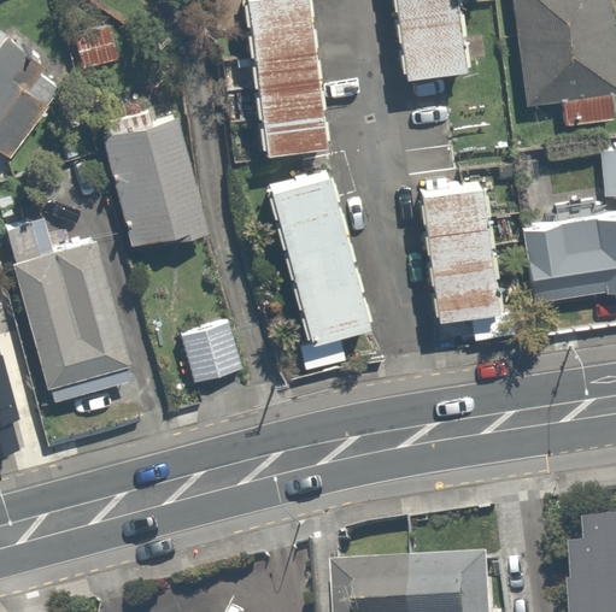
[(242,0),(264,156),(332,147),(312,0),(242,0)]
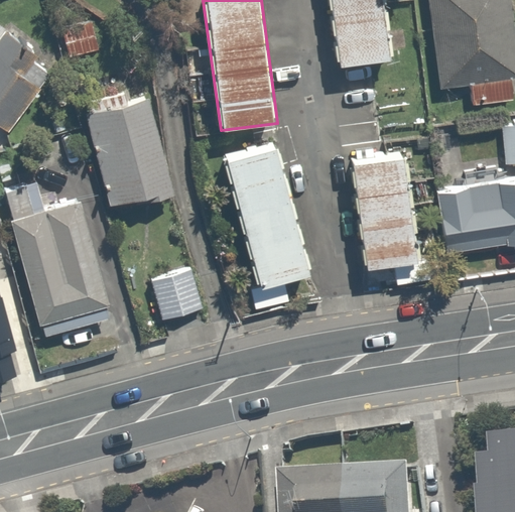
[(386,0),(330,0),(339,69),(395,61),(386,0)]
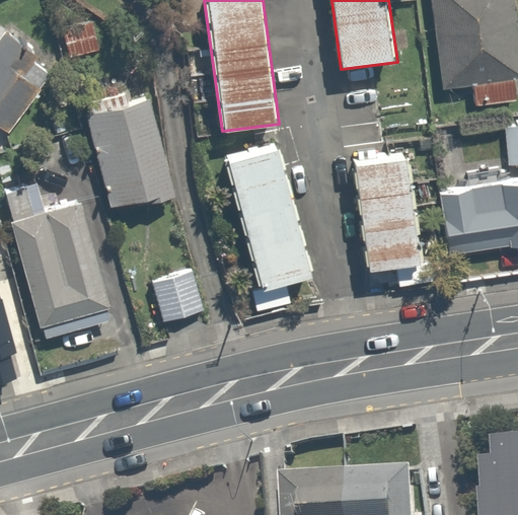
[(430,0),(440,89),(471,86),(473,109),(510,105),(508,87),(517,86),(508,0),(430,0)]
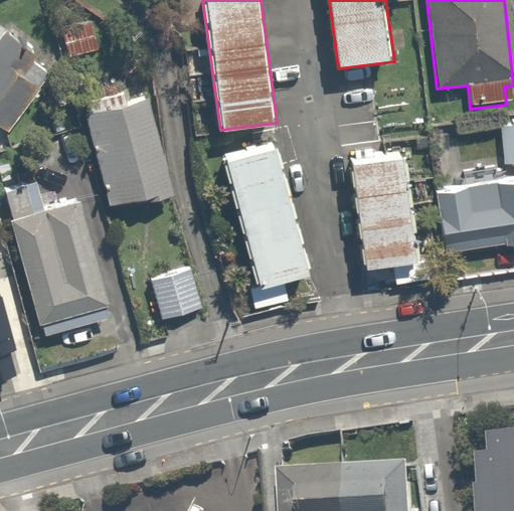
[(96,22),(62,30),(69,58),(103,50),(96,22)]
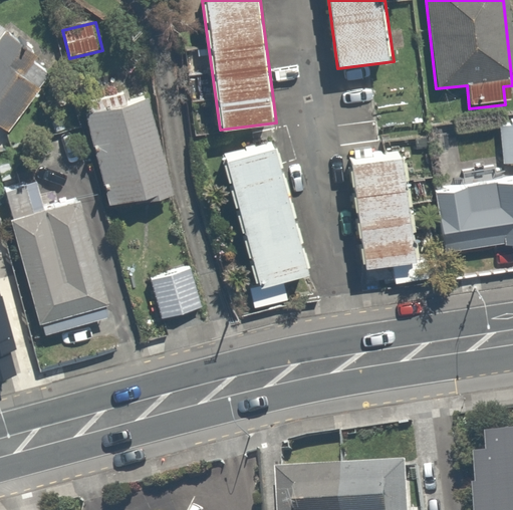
[(0,134),(4,138),(51,73),(0,35),(0,134)]
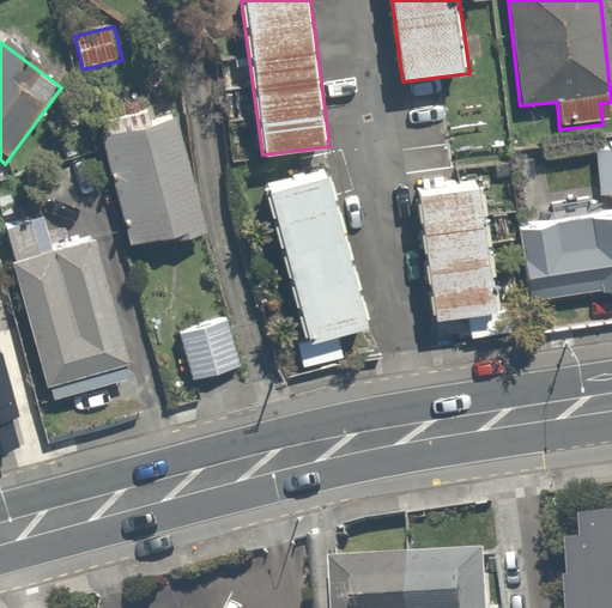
[(140,107),(97,117),(129,249),(212,229),(183,114),(145,123),(140,107)]
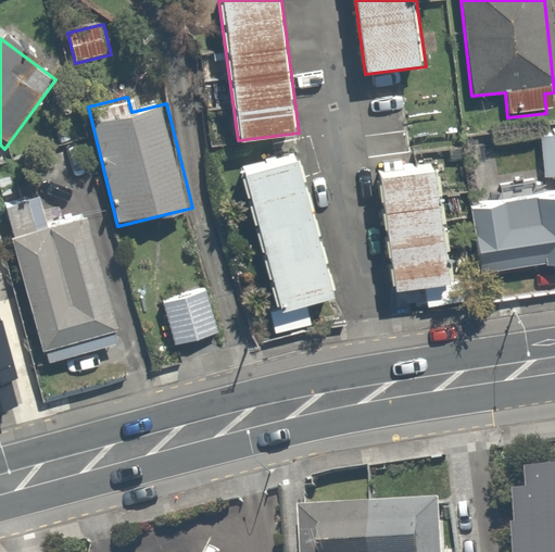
[(554,128),(539,130),(542,177),(554,176),(554,128)]
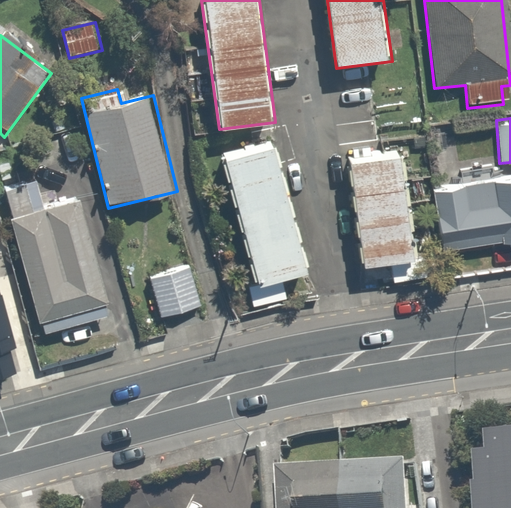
[(276,141),(222,154),(255,287),(310,273),(276,141)]
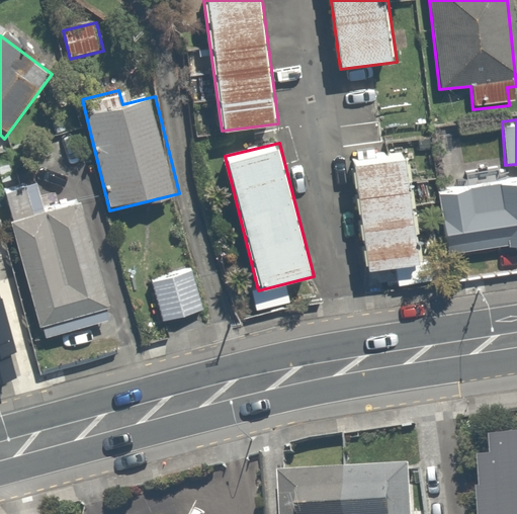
[(369,291),(403,288),(401,266),(428,264),(418,157),(356,163),(369,291)]
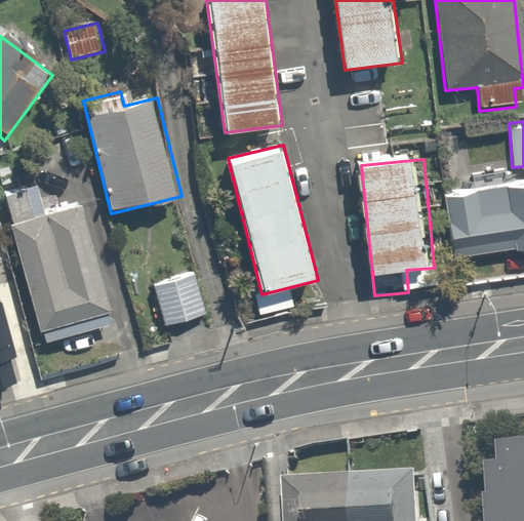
[(523,179),(449,190),(457,258),(523,250),(523,179)]
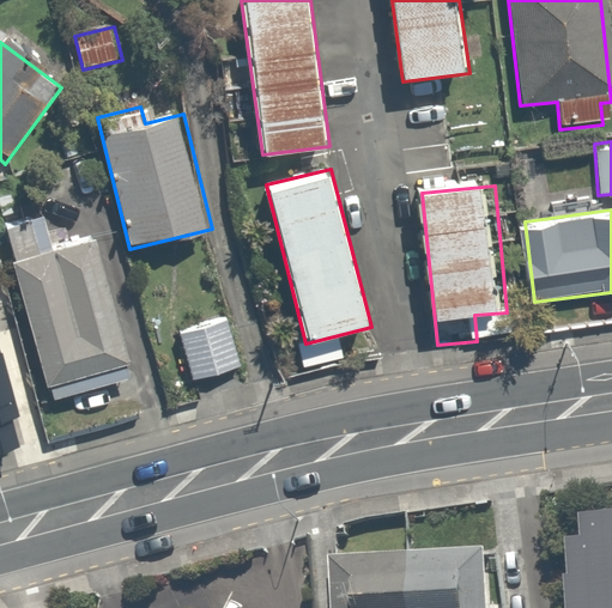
[(44,217),(0,229),(0,239),(46,402),(141,376),(101,231),(53,244),(44,217)]
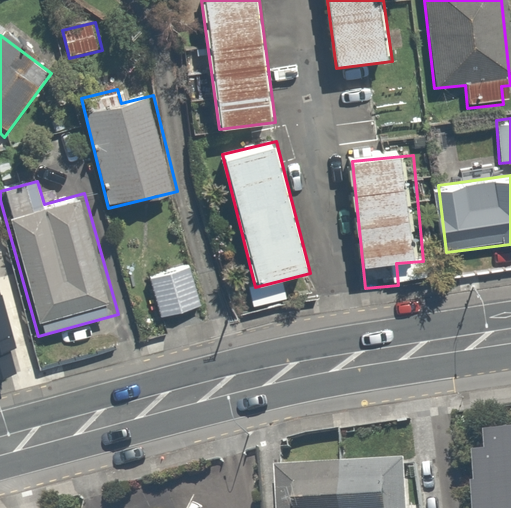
[(191,268),(149,282),(163,322),(205,307),(191,268)]
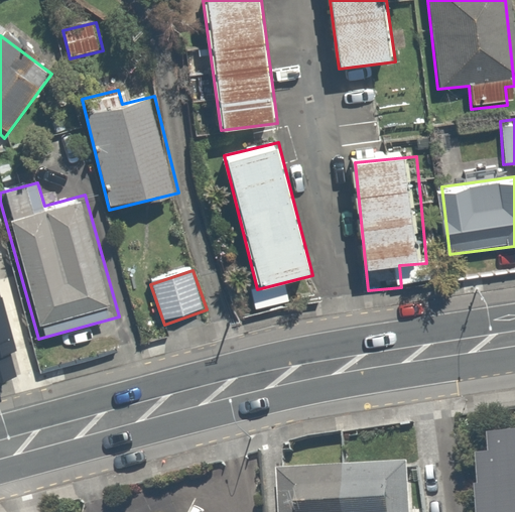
[(0,377),(12,373),(5,350),(13,348),(0,301),(0,377)]
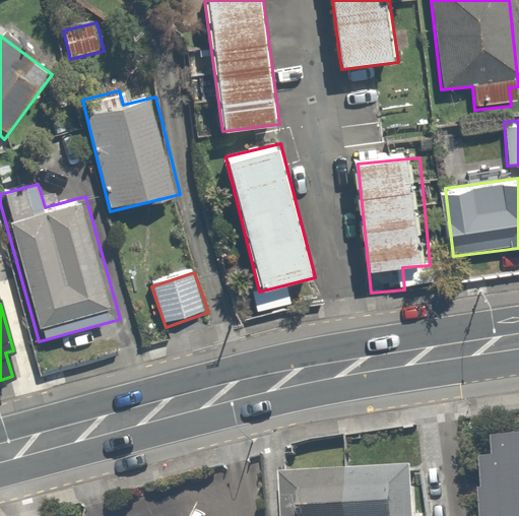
[(424,515),(423,477),(281,481),(282,515),(424,515)]
